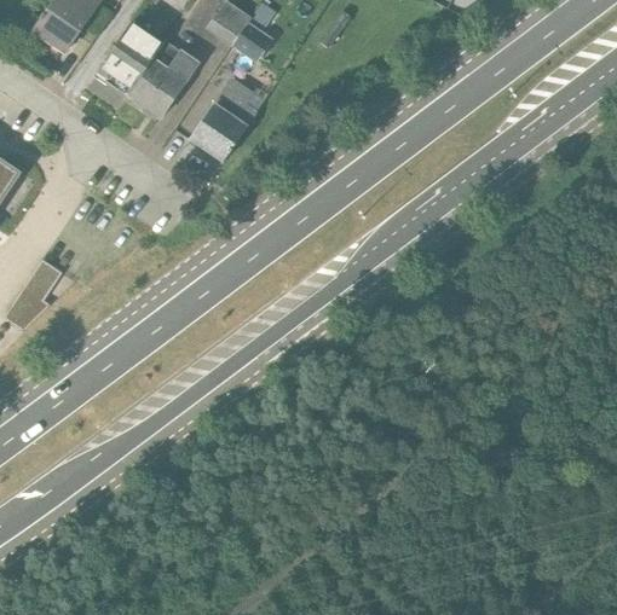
[(52,0),(32,30),(65,53),(84,27),(97,36),(113,12),(99,4),(102,0),(52,0)]
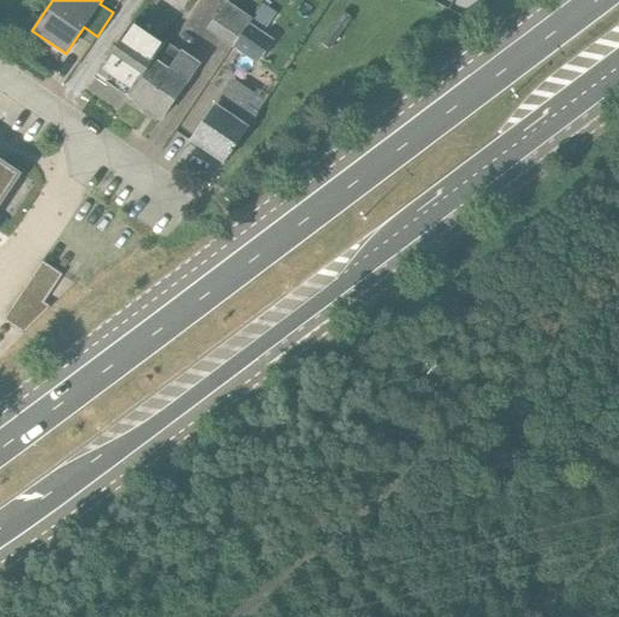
[(183,15),(162,0),(146,0),(96,74),(128,96),(166,40),(183,15)]
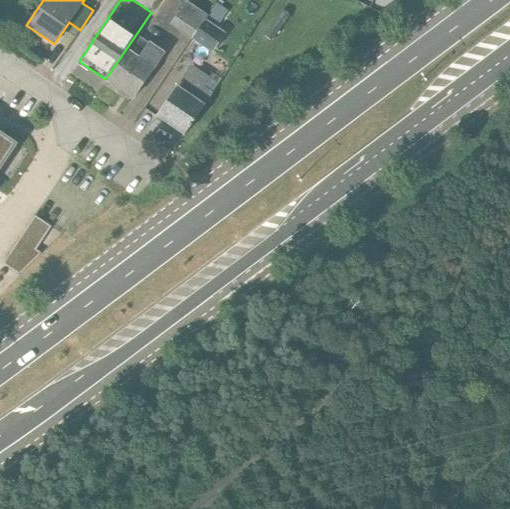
[(186,0),(171,23),(192,37),(207,13),(188,0),(186,0)]
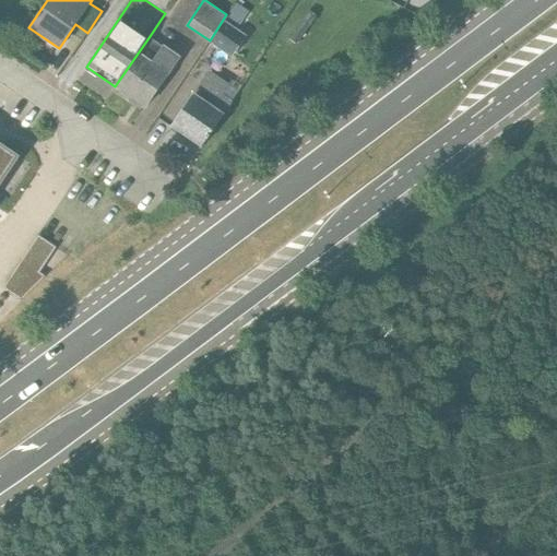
[(238,27),(251,9),(238,0),(226,14),(210,40),(233,56),(247,34),(238,27)]
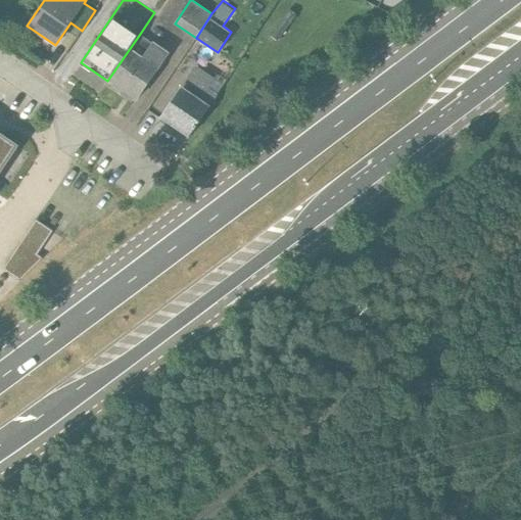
[(140,34),(107,81),(136,100),(170,52),(153,41),(152,42),(140,34)]
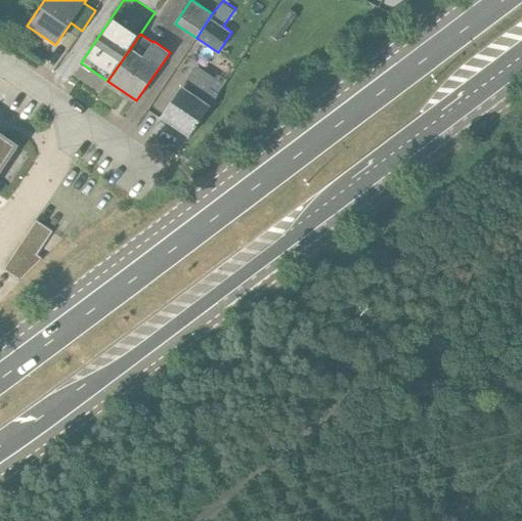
[(197,64),(163,117),(189,135),(224,84),(197,64)]
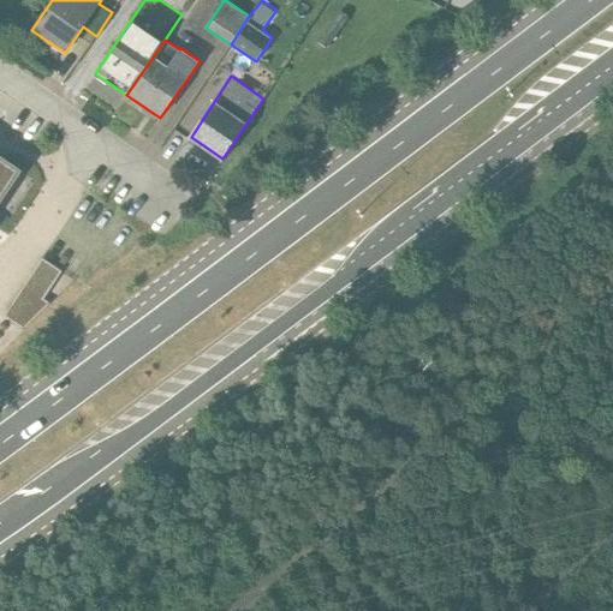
[(0,203),(23,171),(21,168),(0,155),(0,203)]
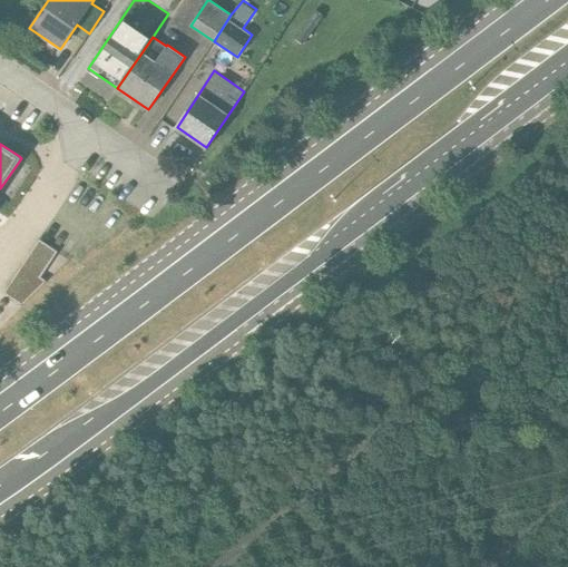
[(29,302),(47,274),(43,272),(60,245),(41,234),(8,289),(29,302)]
